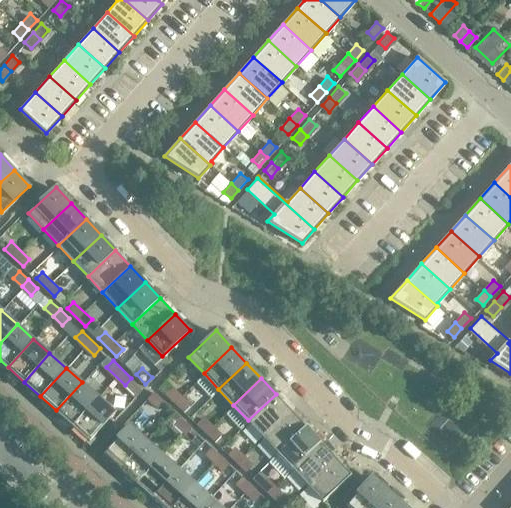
[(82,382),(56,410),(72,425),(98,397),(82,382)]
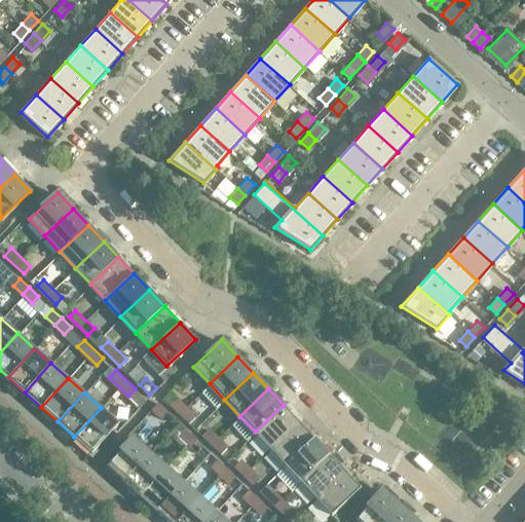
[(176,397),(170,404),(188,421),(195,414),(176,397)]
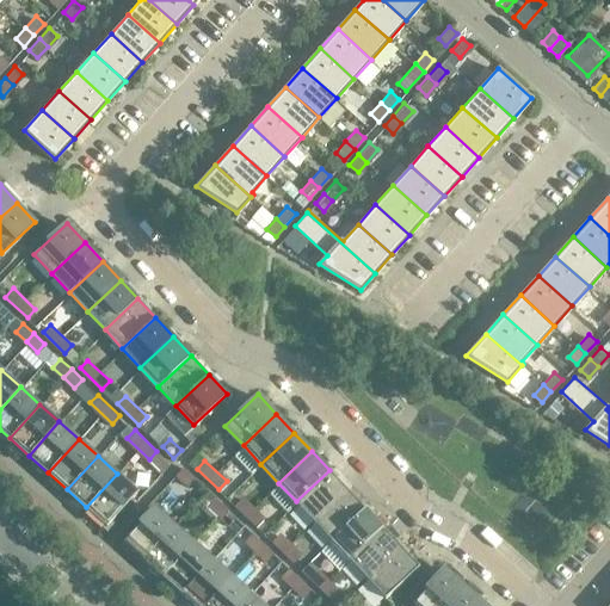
[(188,483),(195,476),(184,465),(176,472),(188,483)]
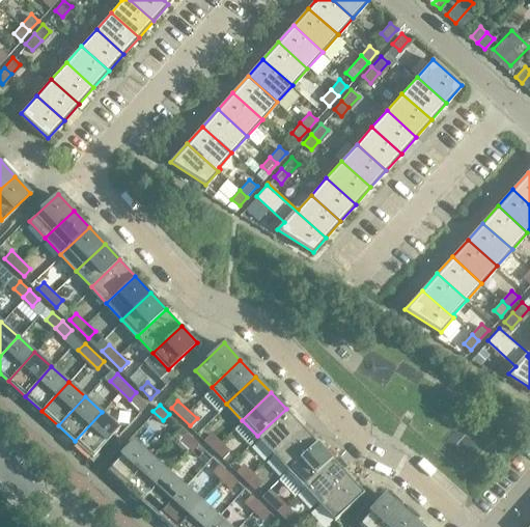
[(286,409),(257,436),(273,452),(302,425),(286,409)]
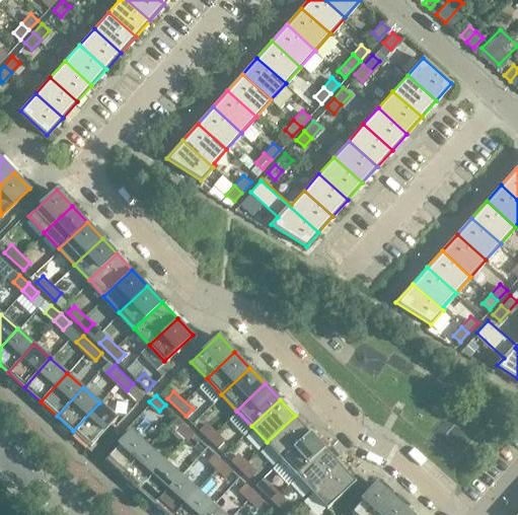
[(99,402),(73,431),(90,446),(117,417),(99,402)]
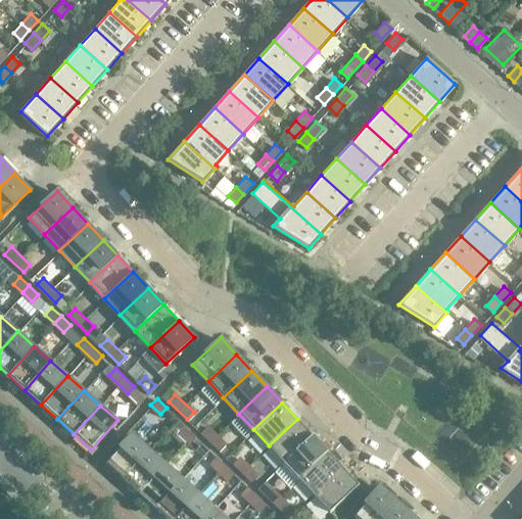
[(297,419),(269,445),(284,462),(312,435),(297,419)]
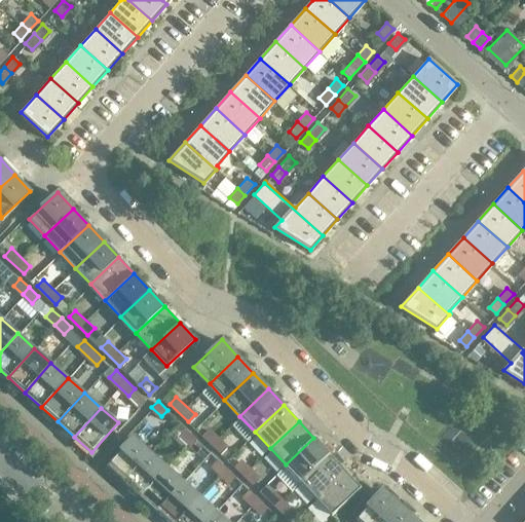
[(188,442),(194,435),(185,426),(178,433),(188,442)]
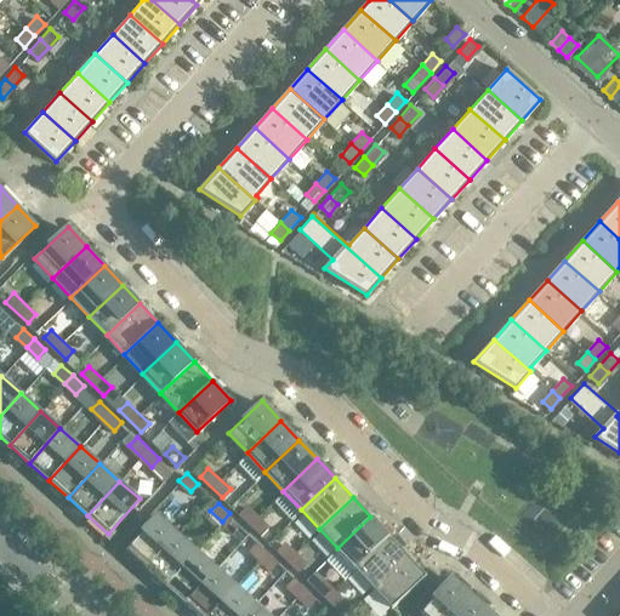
[(245,505),(238,512),(260,534),(268,525),(245,505)]
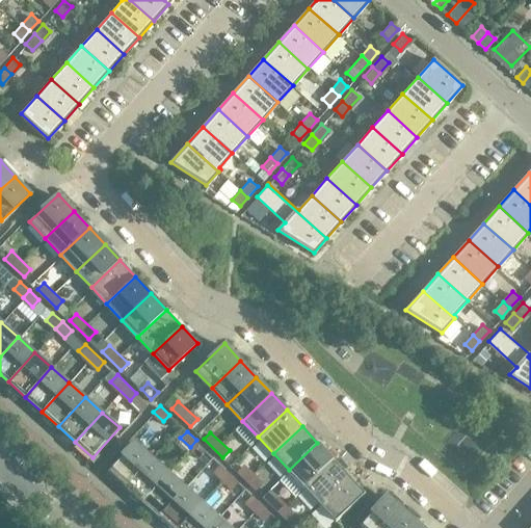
[(200,456),(206,449),(196,440),(190,447),(200,456)]
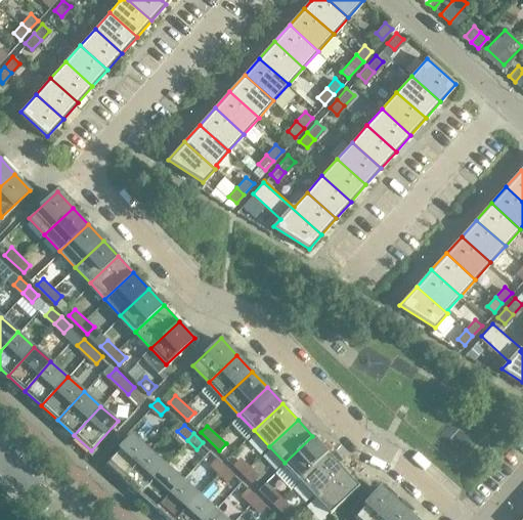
[(105,464),(123,479),(148,449),(132,434),(105,464)]
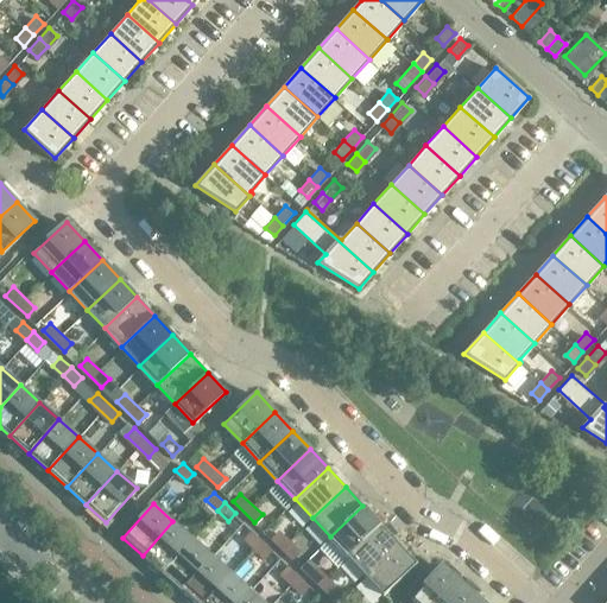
[(362,506),(330,537),(347,556),(380,525),(362,506)]
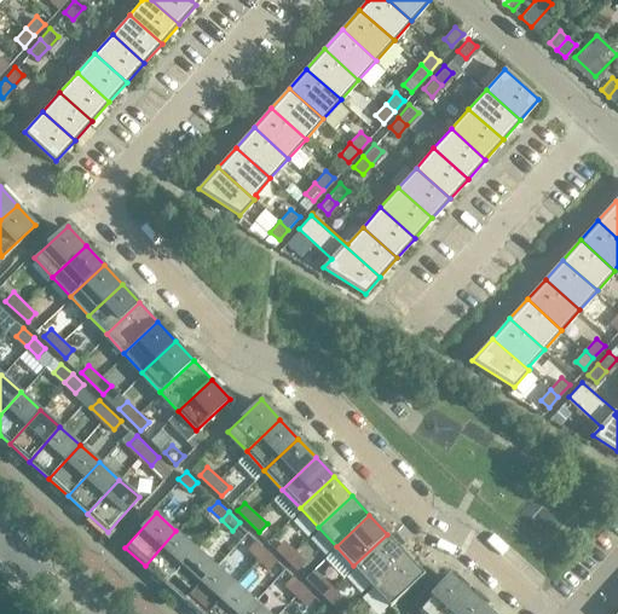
[(175,531),(145,566),(165,583),(195,549),(175,531)]
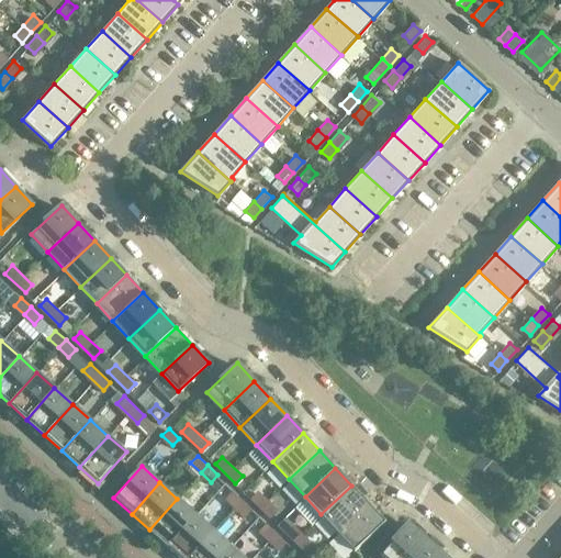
[(351,486),(321,514),(337,532),(368,502),(351,486)]
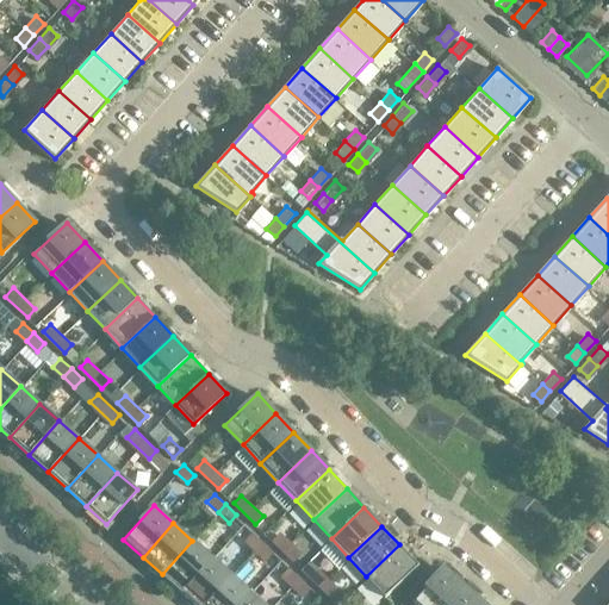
[(255,548),(262,540),(252,530),(244,537),(255,548)]
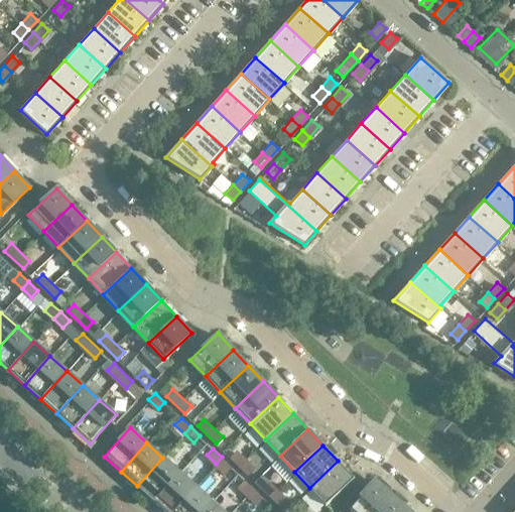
[(236,450),(229,456),(247,474),(254,467),(236,450)]
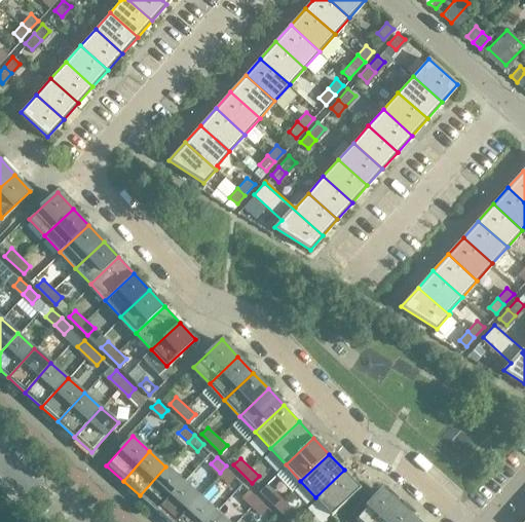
[(229,482),(235,475),(226,465),(220,473),(229,482)]
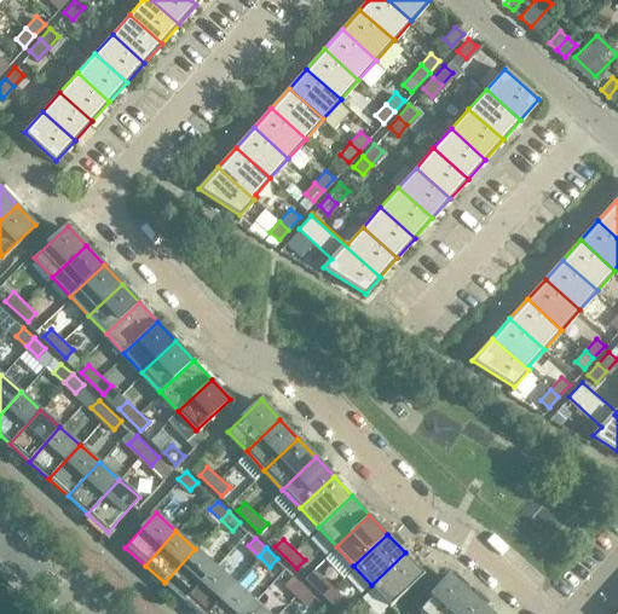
[(195,549),(165,583),(184,600),(215,566),(195,549)]
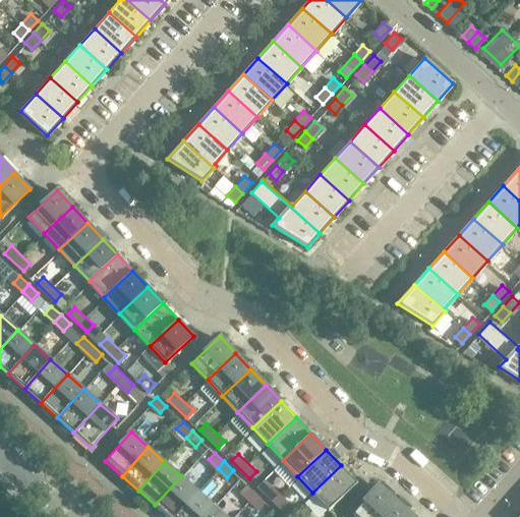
[(341,465),(312,493),(329,509),(356,482),(341,465)]
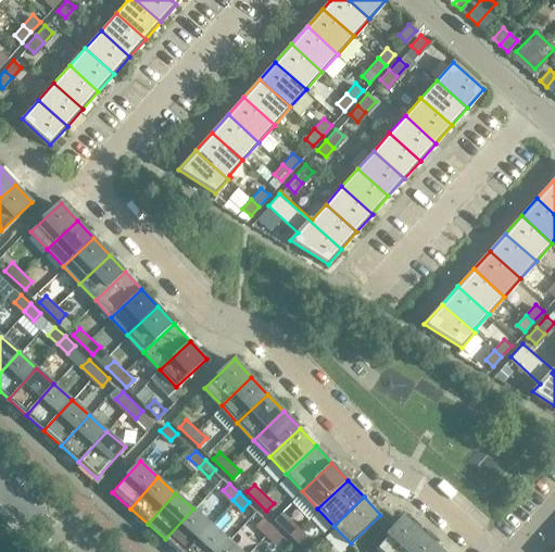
[(193,509),(165,539),(178,551),(185,551),(211,524),(193,509)]
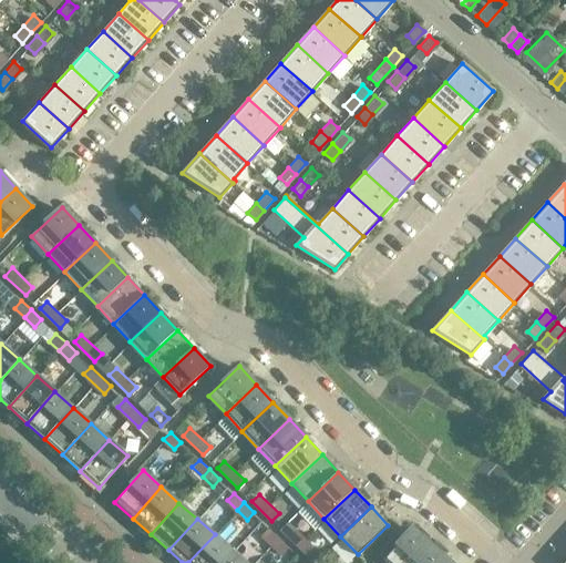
[(271,543),(278,535),(268,526),(261,533),(271,543)]
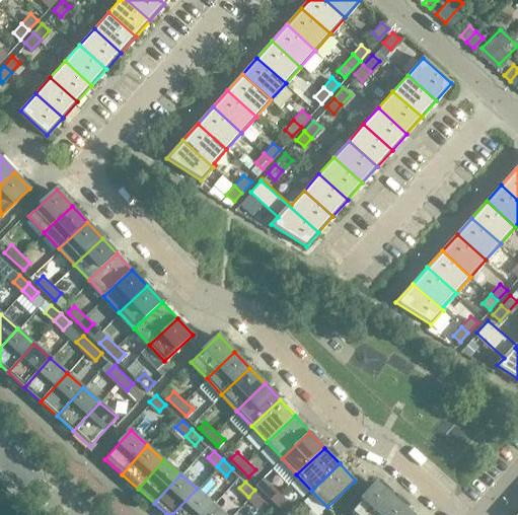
[(287,500),(269,483),(262,489),(281,507),(287,500)]
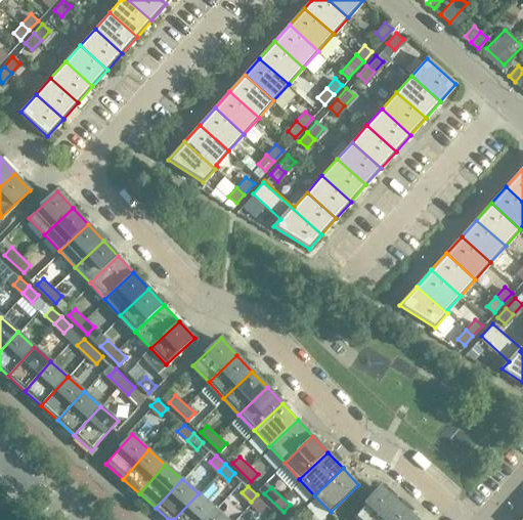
[(354,516),(358,519),(381,519),(398,503),(381,487),(354,516)]
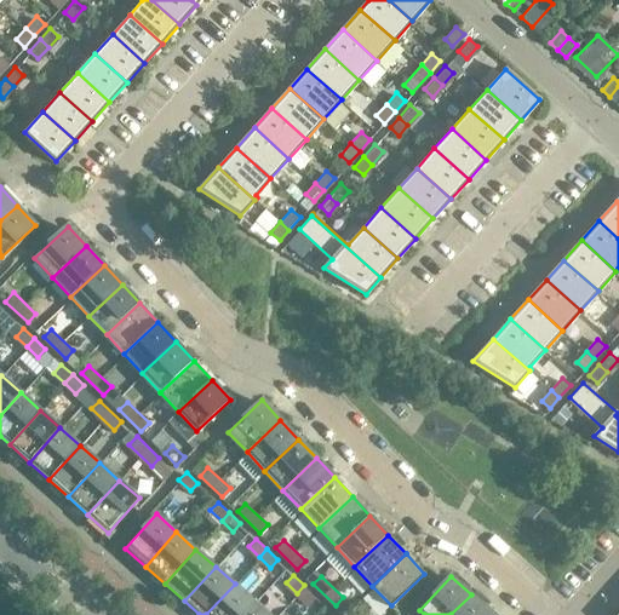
[(235,584),(206,614),(241,614),(254,602),(235,584)]
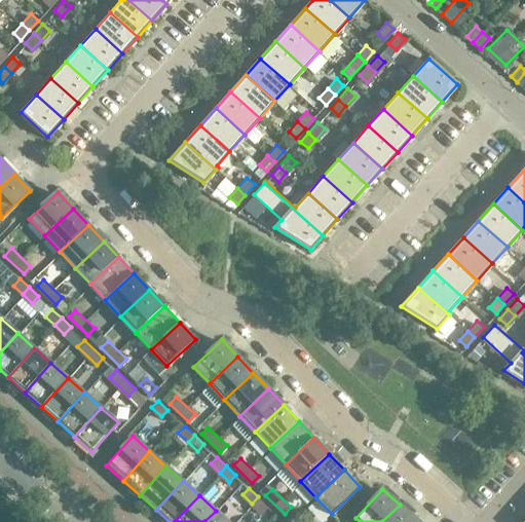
[(261,513),(267,506),(258,496),(252,504),(261,513)]
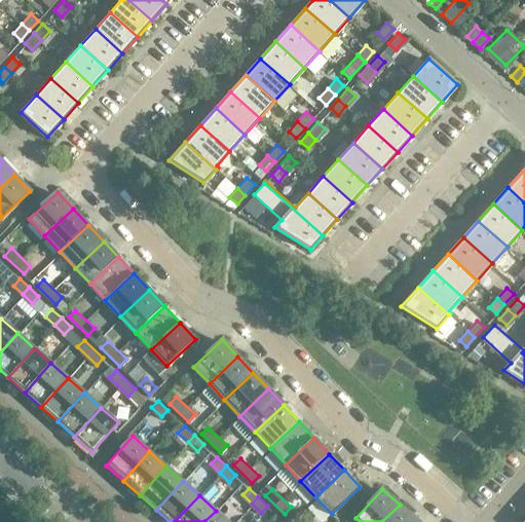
[(400,505),(382,521),(412,521),(416,519),(400,505)]
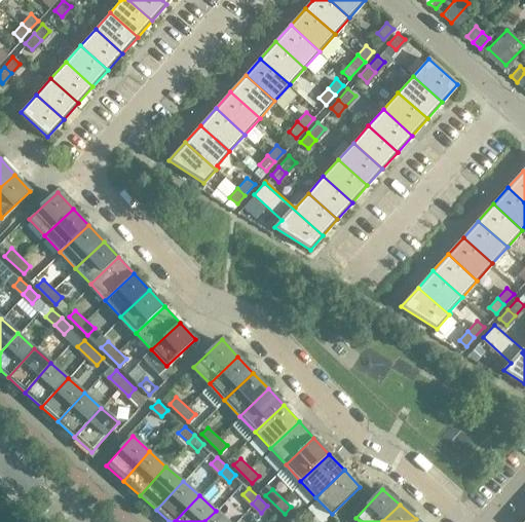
[(228,521),(216,511),(204,521),(228,521)]
